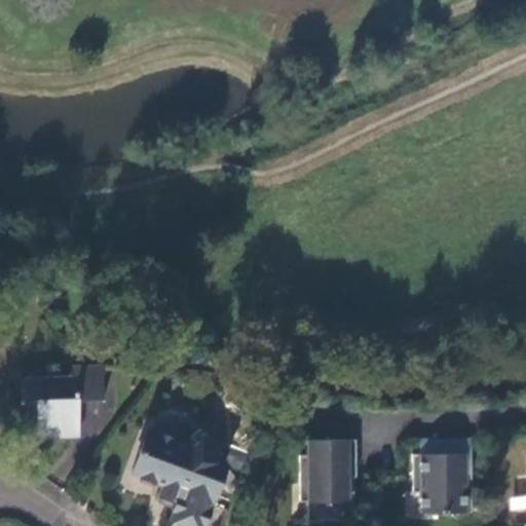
[(40,437),(81,435),(79,402),(106,400),(104,372),(75,372),(75,383),(22,385),(23,404),(38,403),(40,437)]
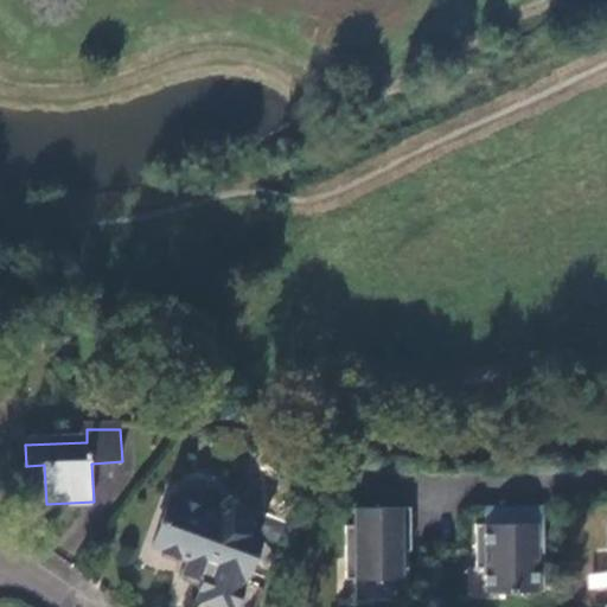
[(477,568),(486,568),(486,592),(545,590),(545,562),(540,562),(540,547),(545,547),(544,505),(485,505),(485,523),(477,524),(477,568)]
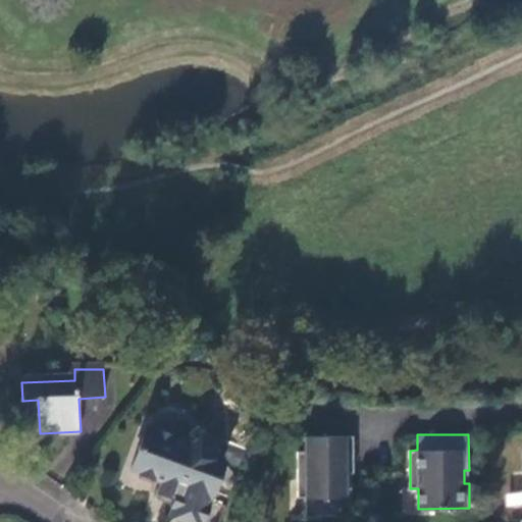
[(354,472),(354,435),(306,436),(306,452),(298,452),(299,498),(306,498),(306,517),(352,516),(352,486),(347,486),(347,472),(352,472),(354,472)]
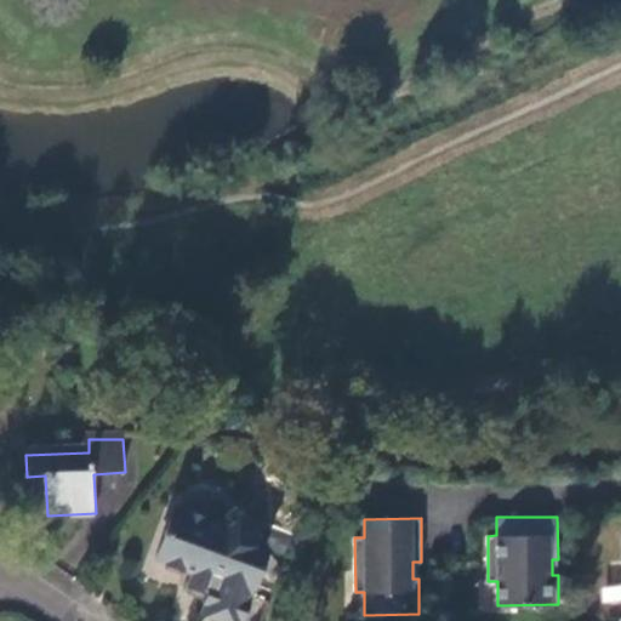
[(193,615),(241,613),(237,522),(174,524),(175,551),(191,551),(191,564),(193,615)]
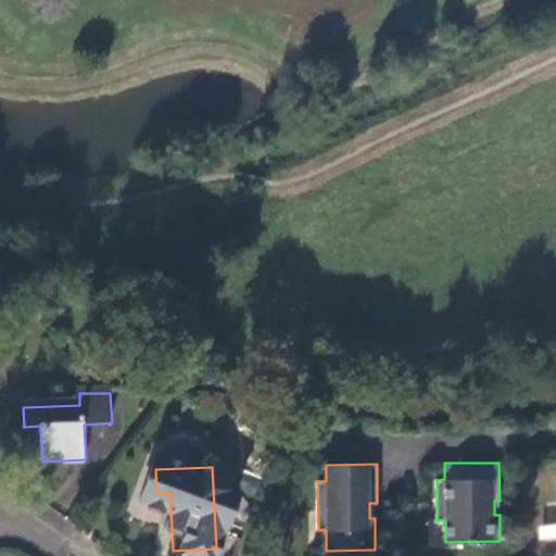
[(156,493),(155,469),(139,469),(138,485),(135,488),(134,497),(138,501),(156,501),(156,493)]
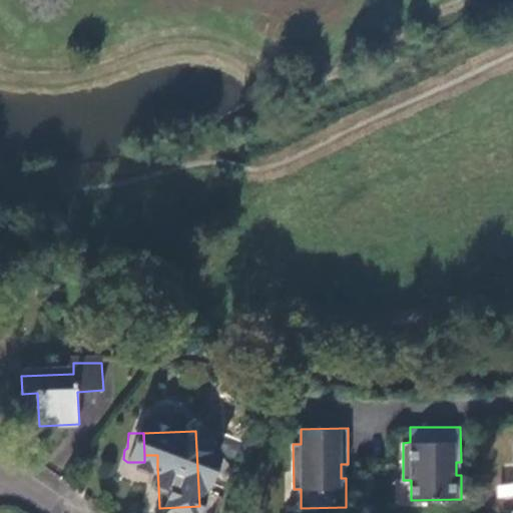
[(144,465),(157,466),(157,455),(144,455),(144,462),(144,465)]
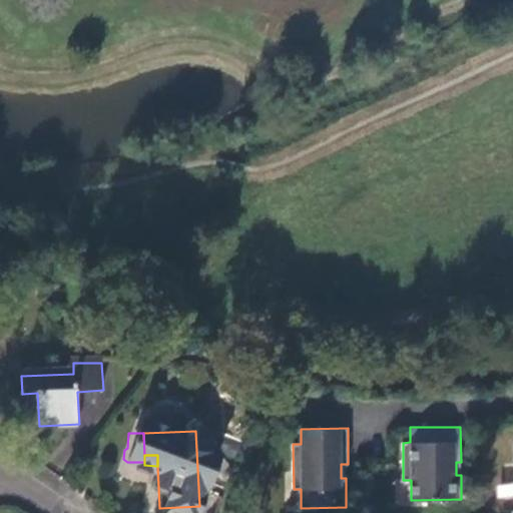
[(512,482),(496,484),(497,499),(512,497),(512,482)]
